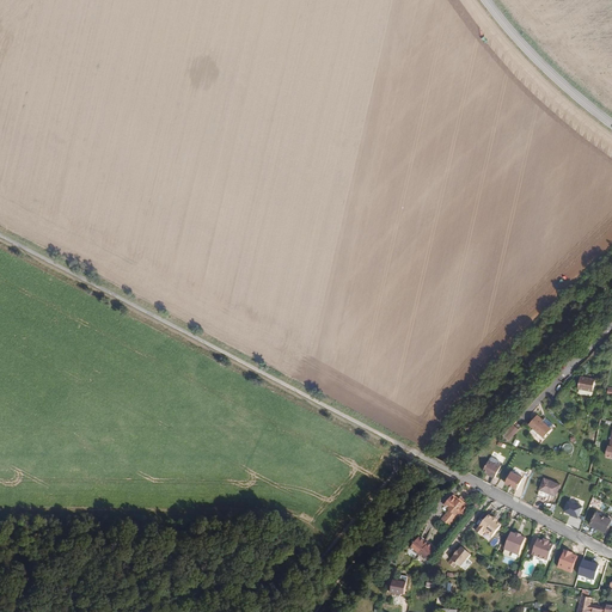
[(592,391),(594,379),(580,377),(577,387),(579,387),(592,391)]
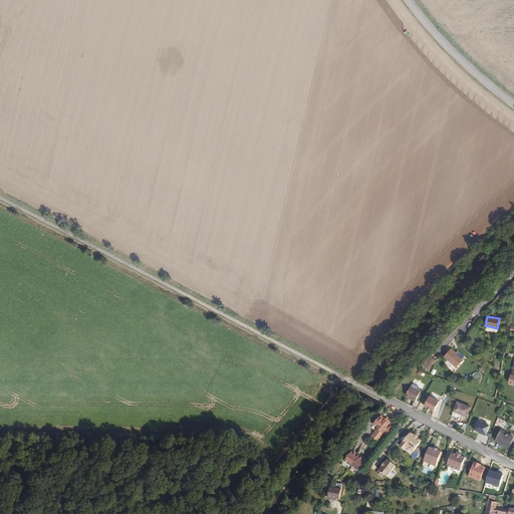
[(457,368),(464,360),(456,354),(457,353),(452,349),(444,357),(457,368)]
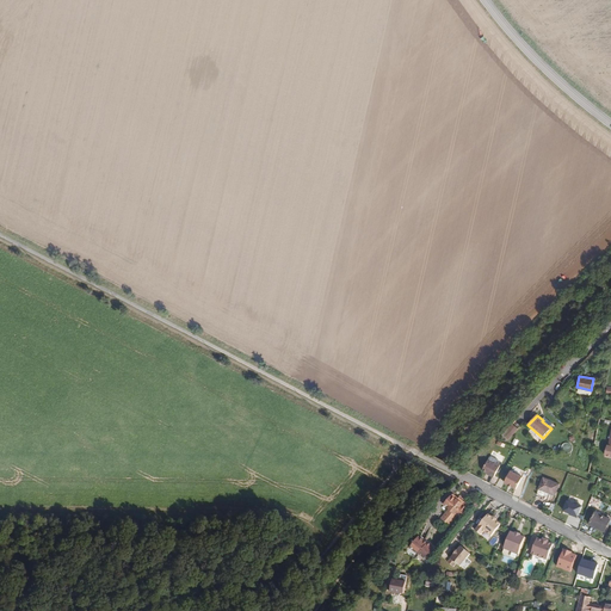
[(518,429),(513,424),(503,434),(508,440),(518,429)]
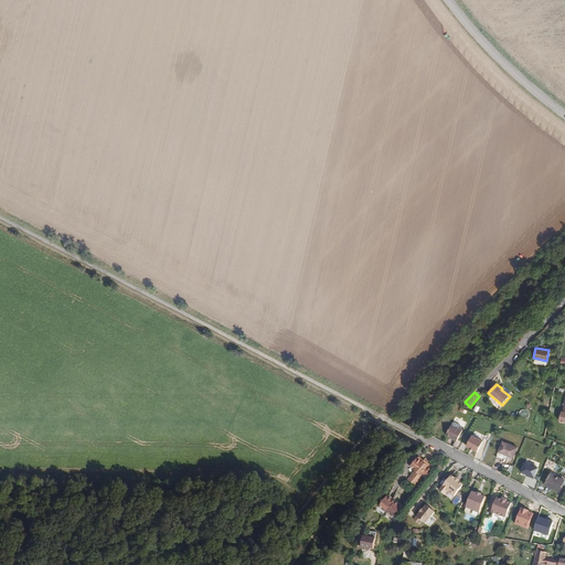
[(448,429),(445,434),(450,437),(452,438),(452,439),(457,441),(464,430),(458,427),(457,428),(451,425),(449,430),(448,429)]
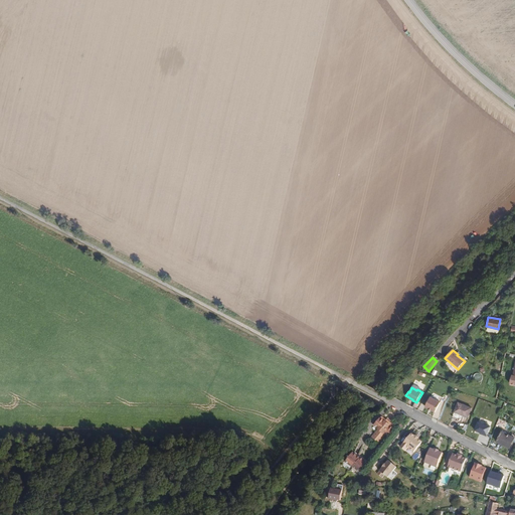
[(441,402),(431,397),(425,407),(436,412),(441,402)]
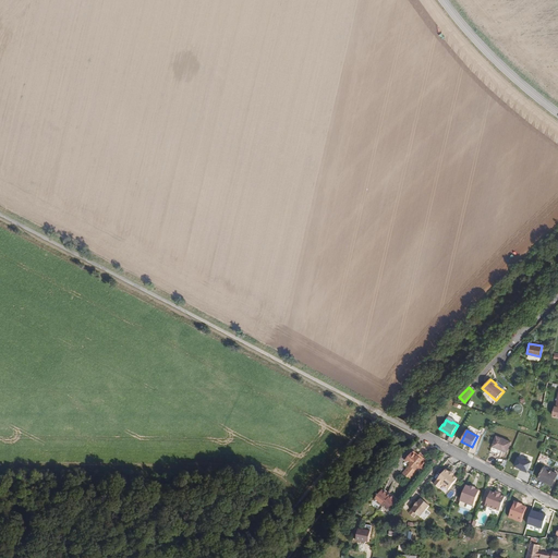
[(507,452),(511,441),(497,435),(493,447),(507,452)]
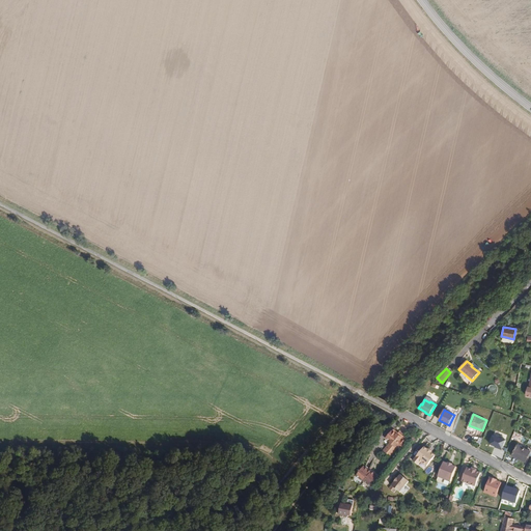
[(386,442),(389,444),(395,437),(393,434),(386,442)]
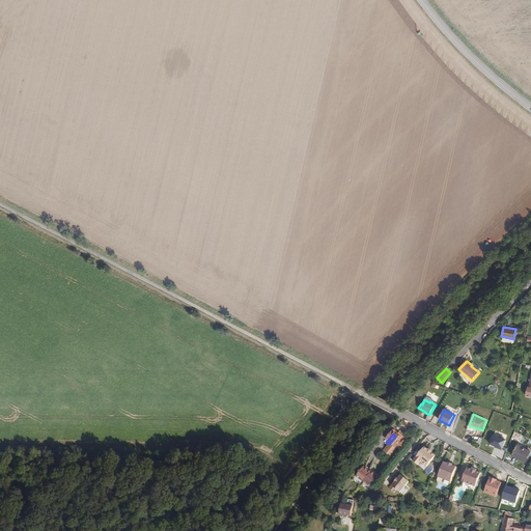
[(506,439),(494,434),(490,444),(502,448),(506,439)]
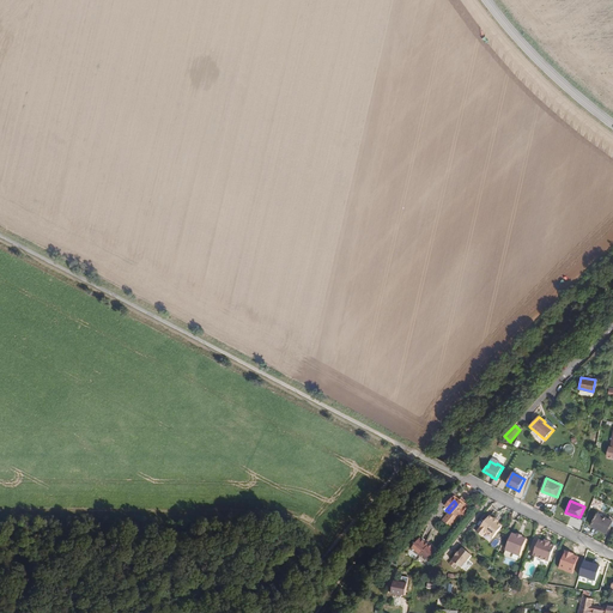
[(456,504),(449,513),(449,515),(455,520),(463,509),(457,504),(456,504)]
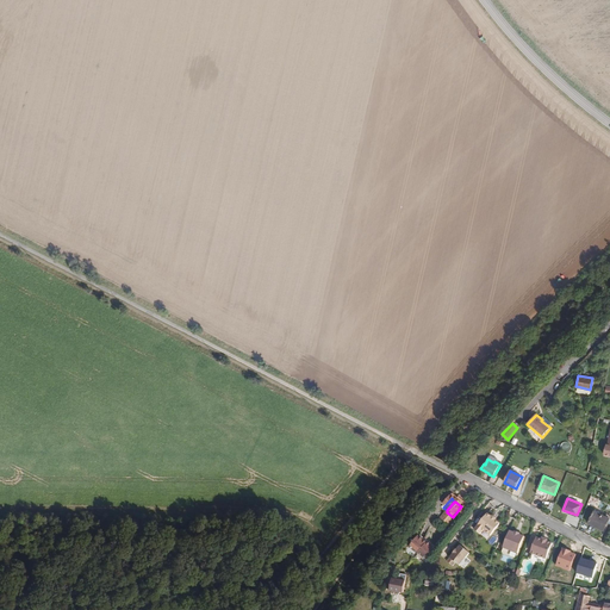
[(453,517),(447,512),(439,523),(448,529),(456,520),(460,522),(468,511),(461,506),(453,517)]
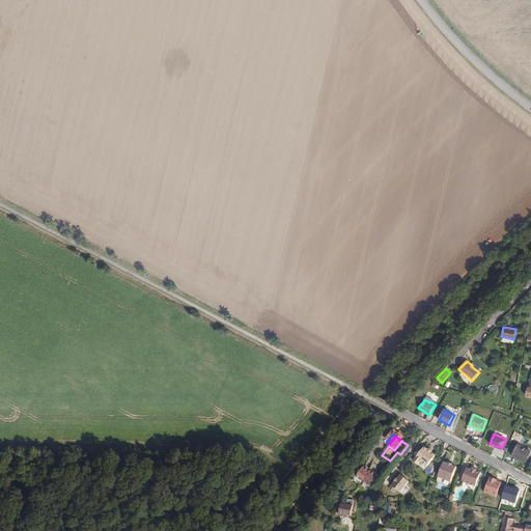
[(525,463),(530,452),(530,451),(527,450),(518,445),(512,455),(525,463)]
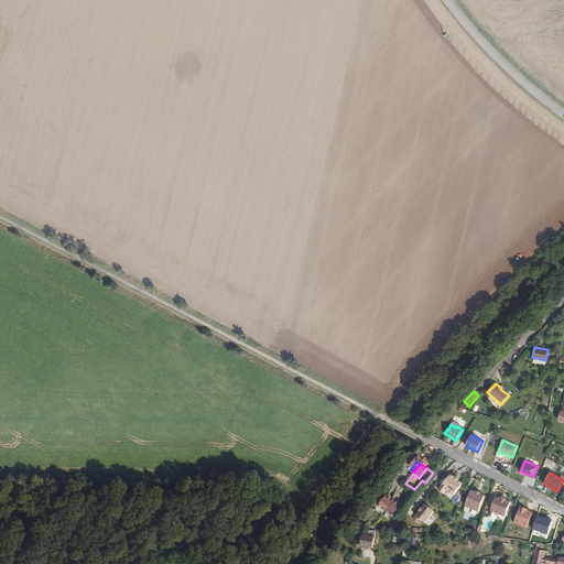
[(454,478),(451,475),(438,490),(444,495),(447,490),(454,496),(462,485),(459,483),(459,480),(456,478),(454,478)]
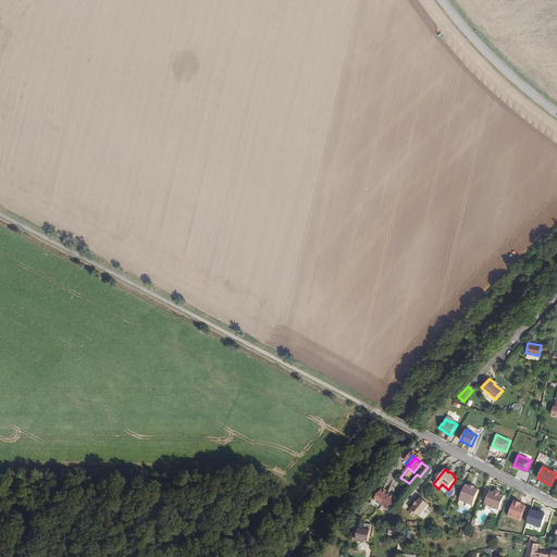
[(470,486),(466,484),(459,500),(473,506),(479,490),(474,489),(475,487),(470,485),(470,486)]
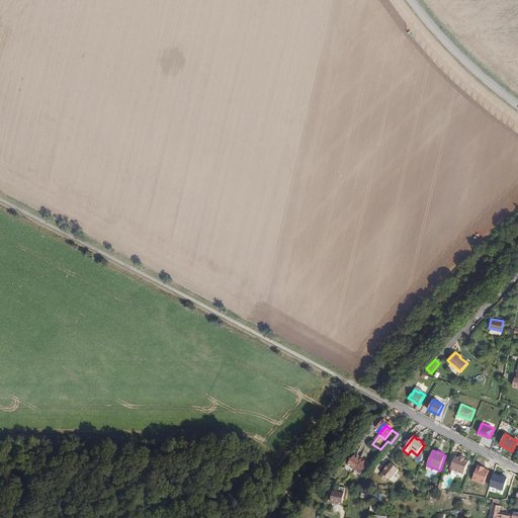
[(362,475),(370,464),(356,452),(348,462),(362,475)]
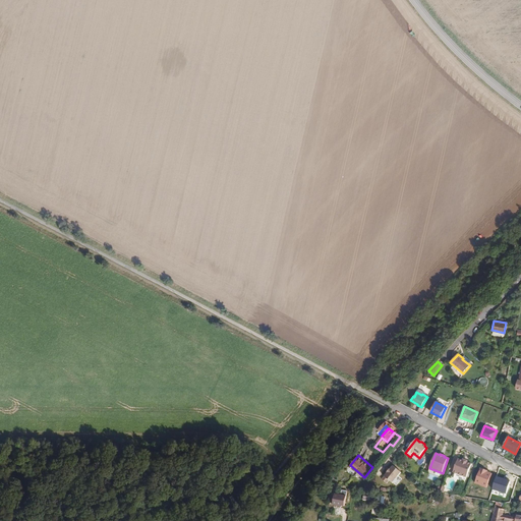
[(463,461),(458,459),(453,472),(467,477),(472,464),(468,463),(463,461)]
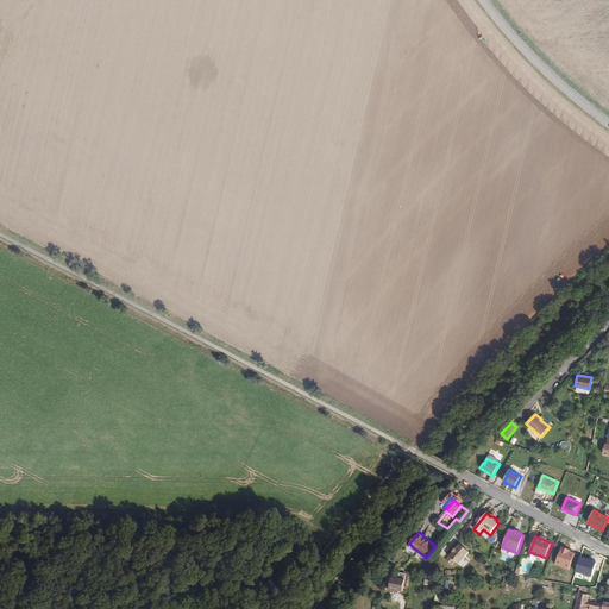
[(445,560),(454,569),(468,552),(459,545),(456,550),(454,548),(451,553),(452,553),(449,558),(449,557),(445,560)]
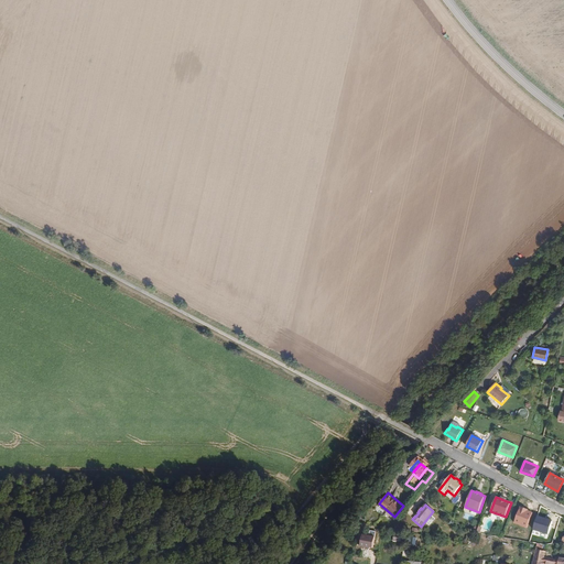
[(552,520),(538,516),(533,530),(548,534),(552,520)]
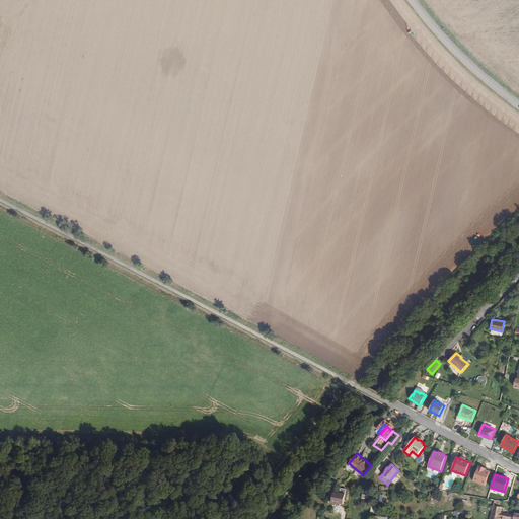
[(518,518),(518,495),(517,500),(518,501),(518,514),(515,514),(515,515),(505,513),(502,512),(503,508),(499,508),(500,502),(495,501),(490,518),(518,518)]
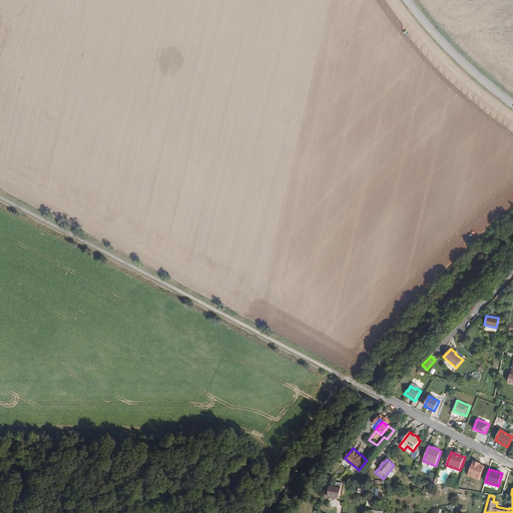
All buildings are outlined.
